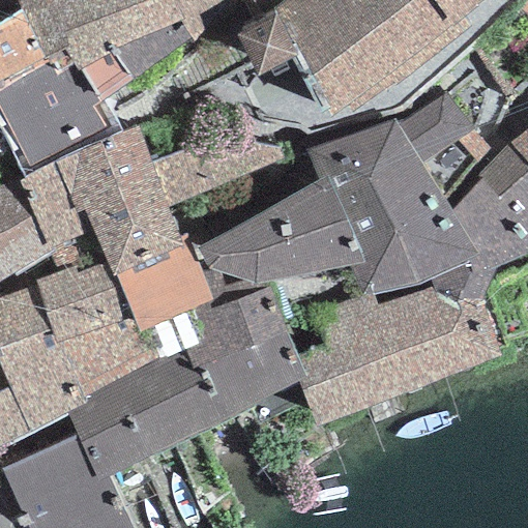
[(19,0),(21,8),(46,60),(55,76),(74,61),(79,69),(84,67),(182,20),(172,0),(19,0)]
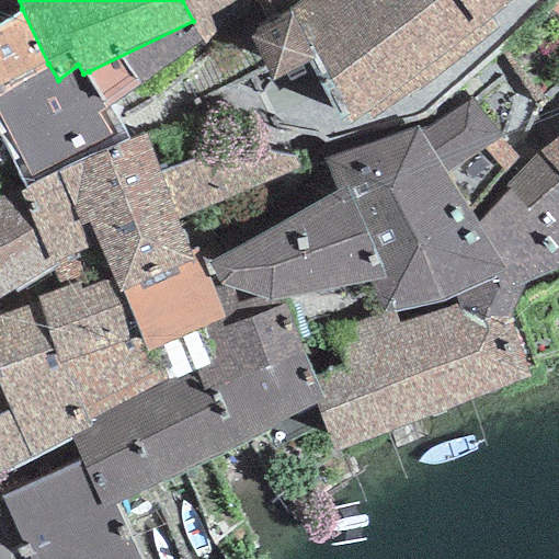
[(182,0),(193,21),(206,43),(260,3),(257,0),(182,0)]
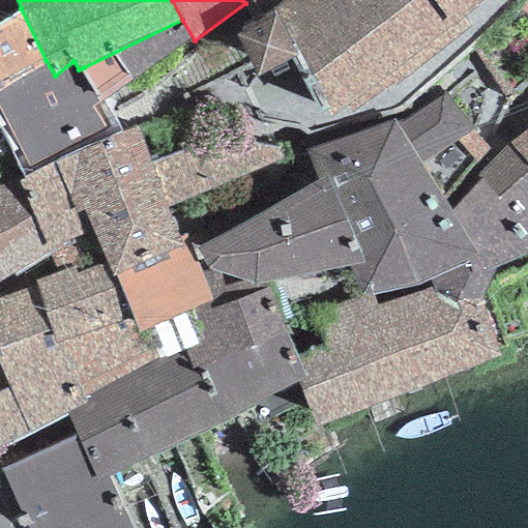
[(286,0),(275,8),(234,29),(259,75),(299,54),(332,115),(346,106),(350,112),(399,78),(468,25),(463,16),(482,0),(286,0)]
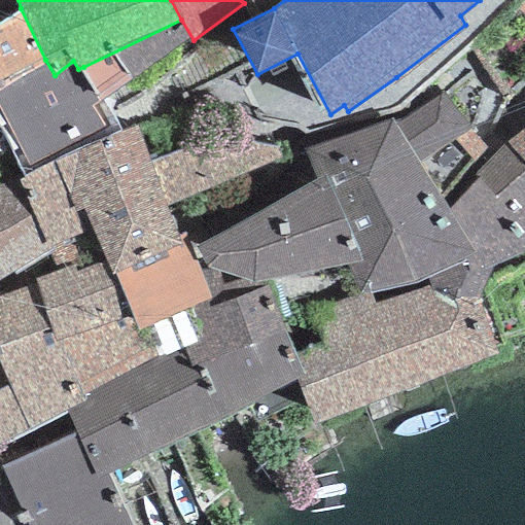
[(21,8),(0,21),(0,82),(45,60),(21,8)]
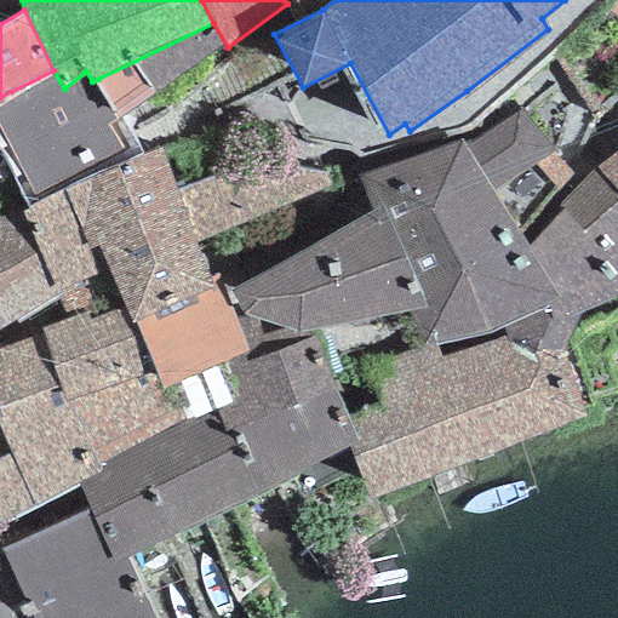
[(617,40),(570,50),(578,97),(617,87),(617,40)]
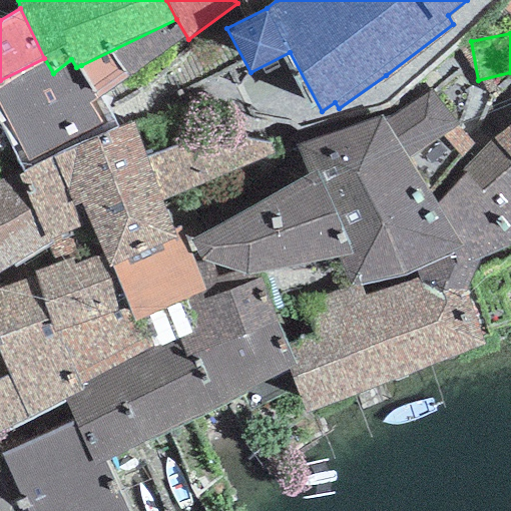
[(0,122),(15,152),(24,170),(53,154),(118,126),(106,105),(101,96),(81,65),(76,67),(71,59),(53,73),(44,58),(0,80),(0,122)]
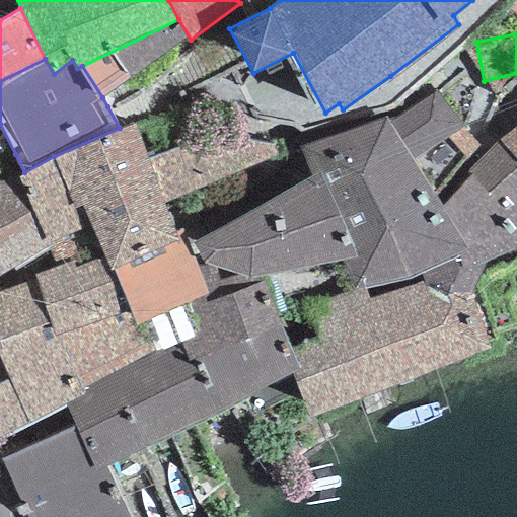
[(437,89),(392,119),(390,120),(437,195),(440,192),(481,143),(464,125),(437,89)]
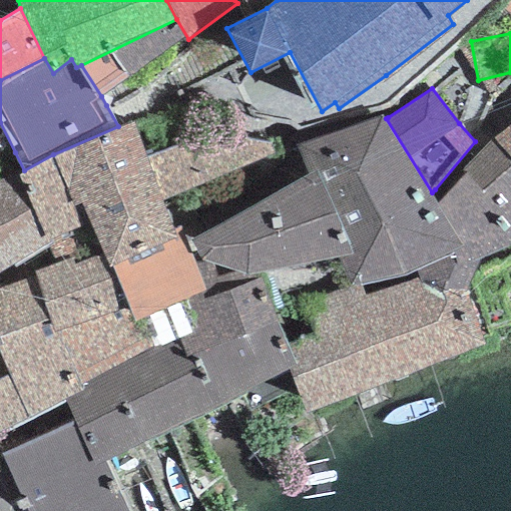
[(383,114),(298,145),(310,172),(317,168),(352,249),(341,257),(347,273),(352,286),(361,283),(362,285),(410,274),(416,270),(462,245),(437,201),(433,194),(432,192),(386,118),(383,114)]
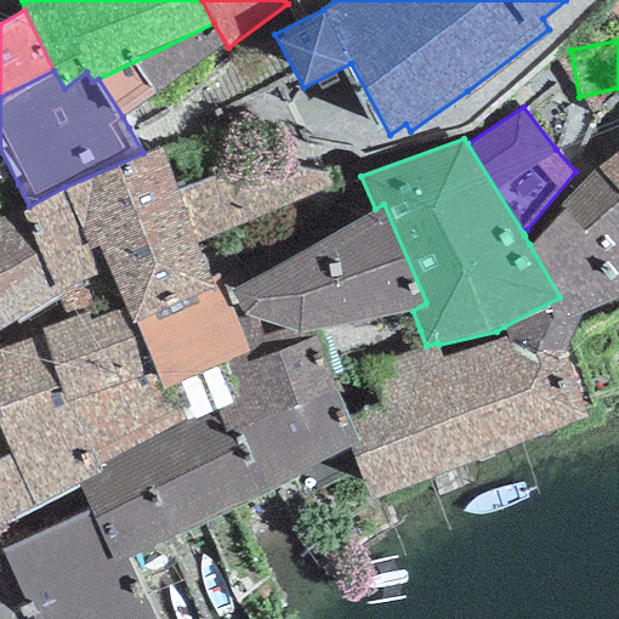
[(64,187),(90,246),(100,243),(186,208),(179,189),(162,146),(143,153),(64,187)]
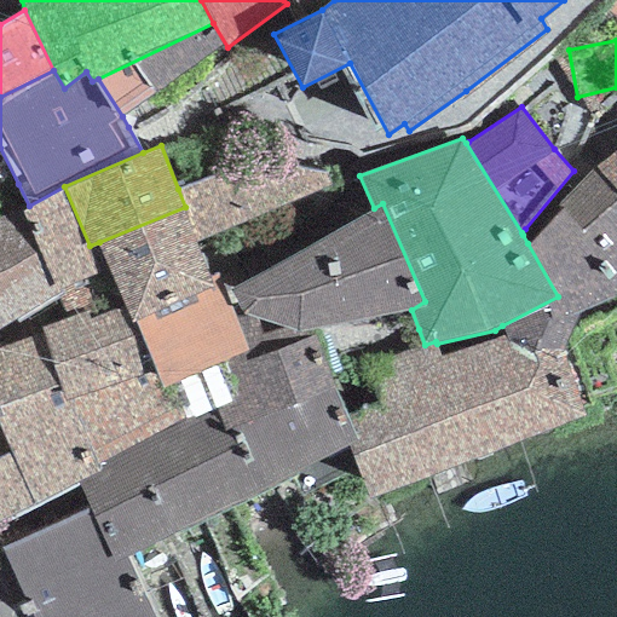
[(616,149),(597,166),(616,189),(616,149)]
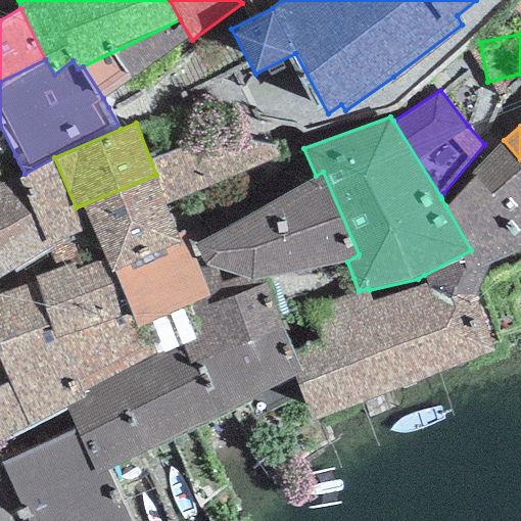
[(205,138),(150,159),(156,175),(168,204),(280,154),(278,144),(205,138)]
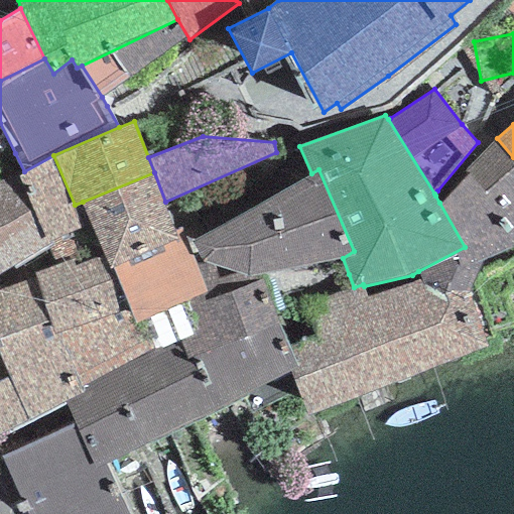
[(469,172),(439,203),(465,247),(418,271),(421,278),(442,290),(471,288),(483,259),(513,250),(513,157),(497,138),(466,169),(469,172)]
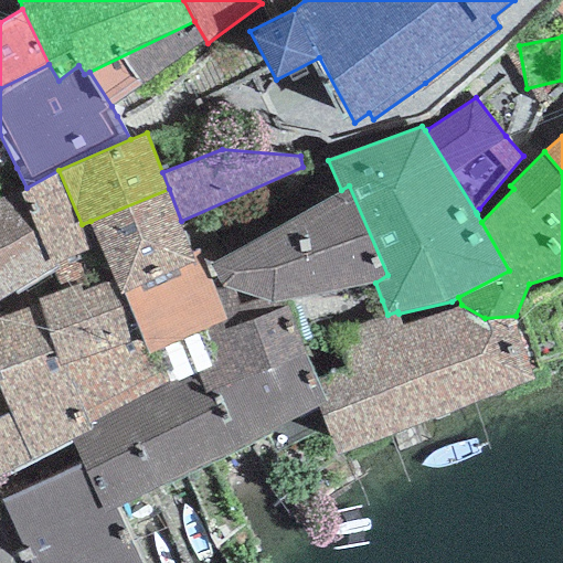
[(27,188),(20,191),(54,269),(62,289),(82,282),(86,279),(77,254),(91,251),(82,224),(59,170),(27,188)]
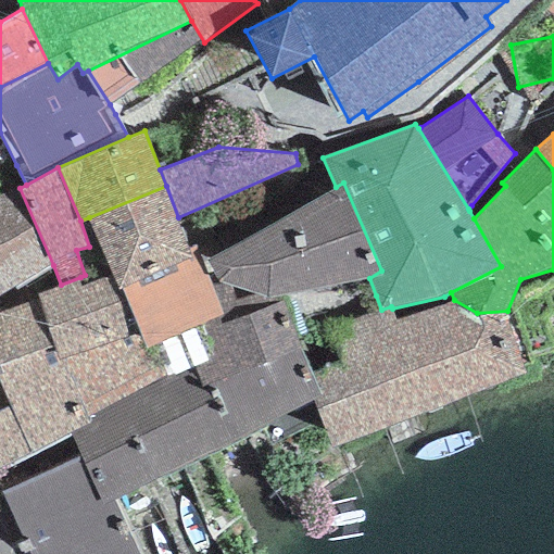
[(166,186),(89,217),(112,274),(118,289),(122,288),(194,257),(178,217),(166,186)]
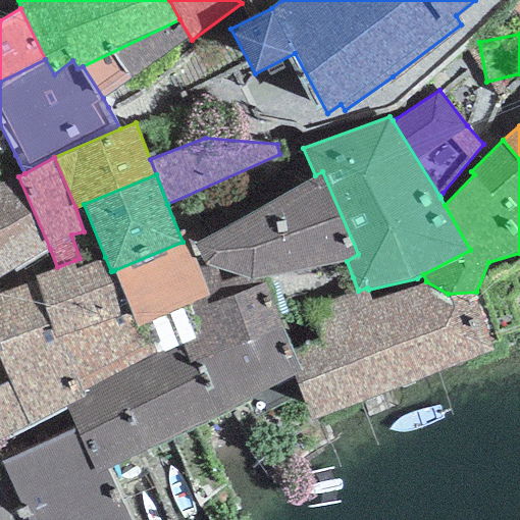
[(18,176),(0,185),(0,278),(50,249),(18,176)]
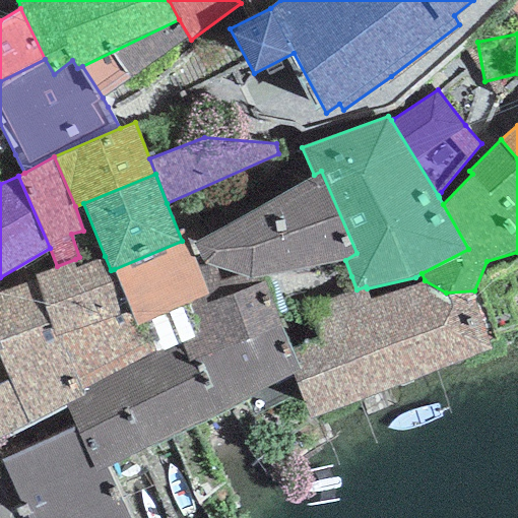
[(289,270),(264,202),(193,241),(205,262),(252,278),(289,270)]
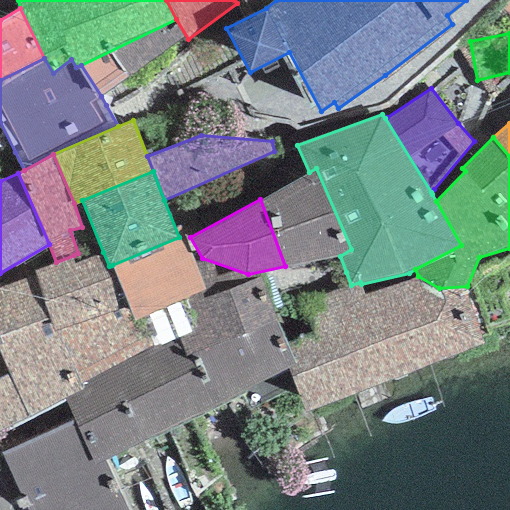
[(179,237),(112,265),(130,307),(134,319),(141,316),(204,290),(191,252),(187,252),(179,237)]
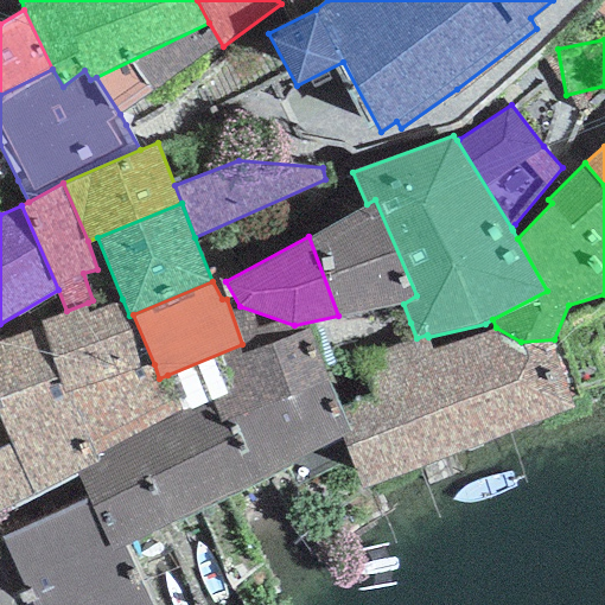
[(67,311),(43,319),(44,325),(31,329),(55,397),(154,364),(133,314),(129,316),(122,299),(91,312),(88,303),(67,311)]
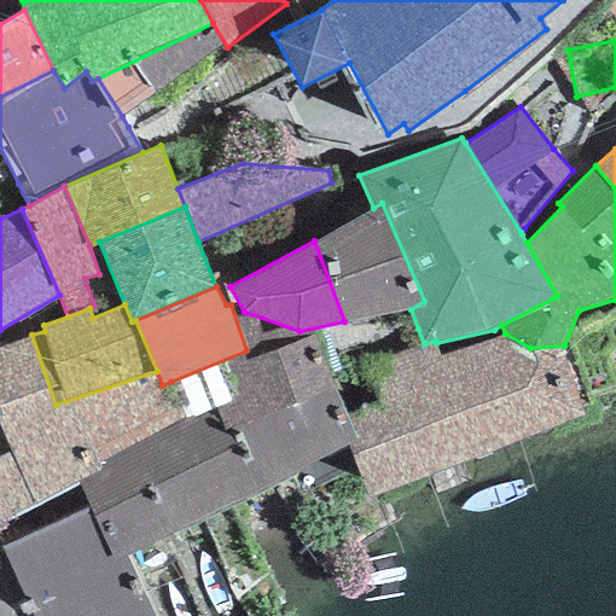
[(314,333),(250,358),(261,387),(186,417),(100,462),(102,470),(82,480),(83,486),(89,505),(115,559),(128,553),(261,493),(349,445),(358,440),(346,412),(325,361),(314,333)]
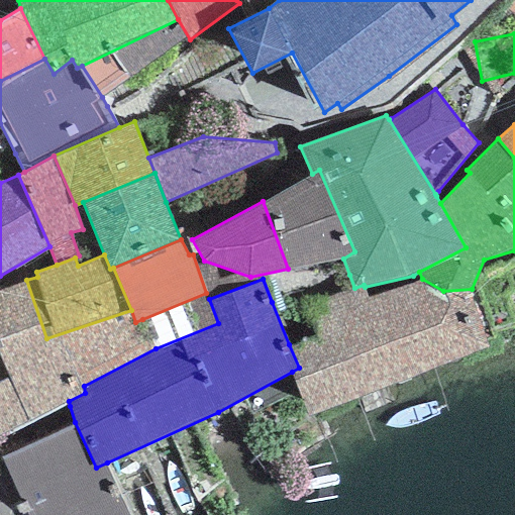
[(1,290),(0,290),(0,339),(3,346),(0,347),(0,353),(9,375),(30,421),(69,401),(46,338),(26,280),(1,290)]
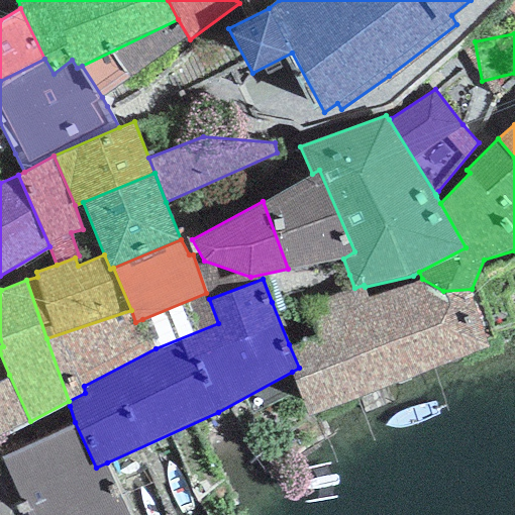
[(354,288),(306,303),(309,312),(318,333),(289,344),(299,368),(292,372),(307,416),(488,345),(474,292),(443,294),(418,280),(369,297),(367,291),(365,287),(364,285),(354,288)]
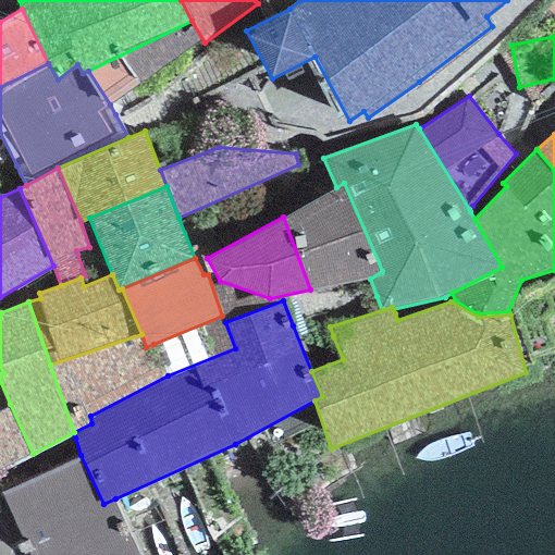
[(225,322),(222,316),(153,344),(168,375),(235,348),(225,322)]
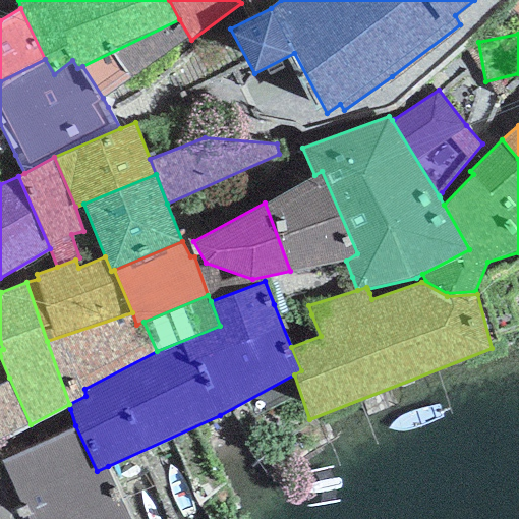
[(136,325),(132,312),(47,341),(69,404),(85,396),(84,389),(157,351),(143,322),(136,325)]
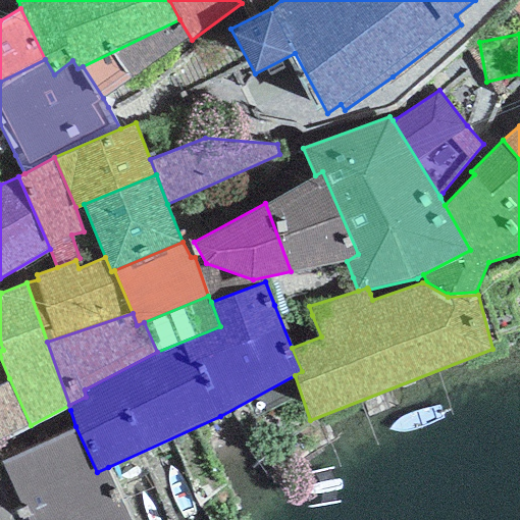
[(0,436),(31,425),(9,378),(0,383),(0,436)]
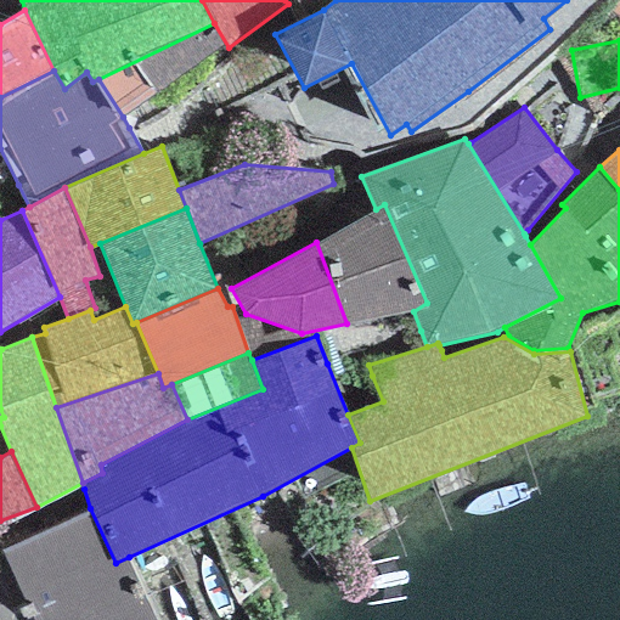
[(90,508),(1,550),(34,619),(157,619),(129,557),(116,563),(90,508)]
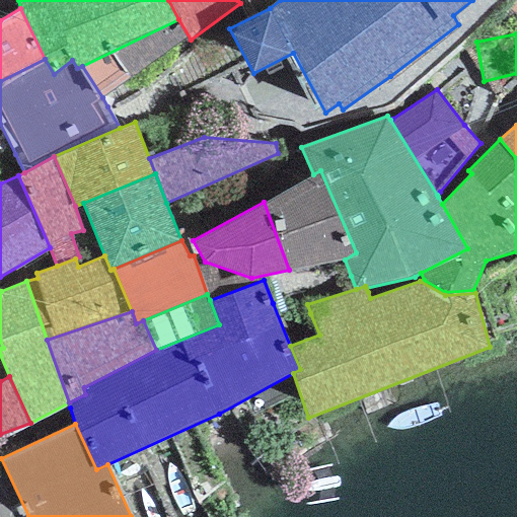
[(28,516),(1,458),(0,458),(0,516),(28,516)]
